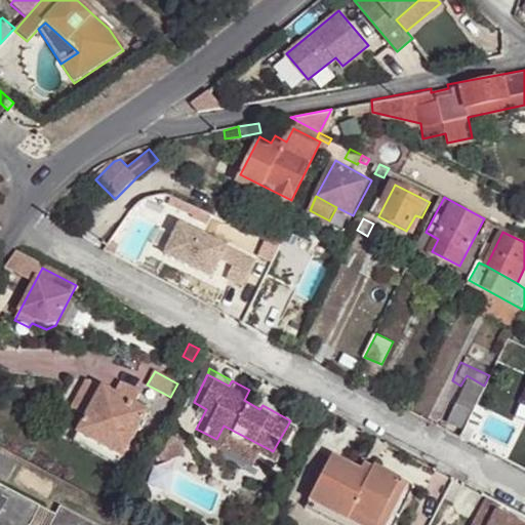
[(454,401),(471,412),(484,386),(467,375),(460,386),(454,401)]
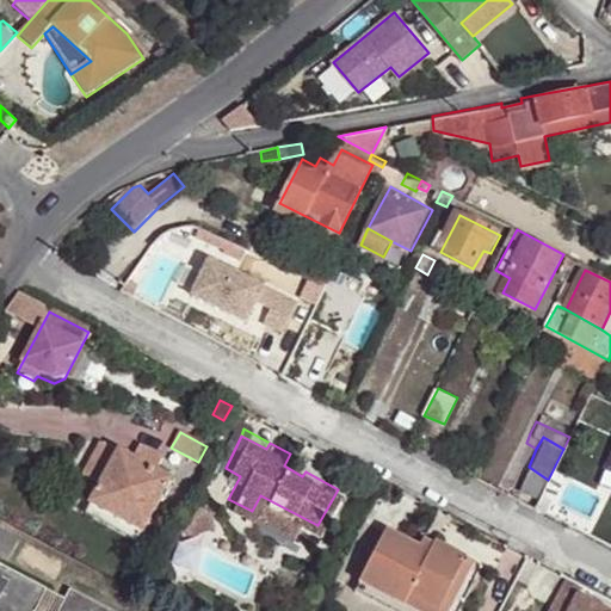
[(102,445),(93,460),(110,469),(118,455),(102,445)]
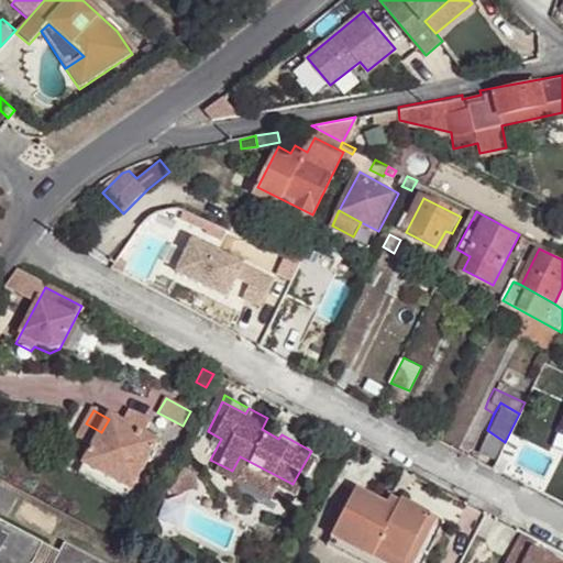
[(121,424),(141,435),(147,423),(128,412),(121,424)]
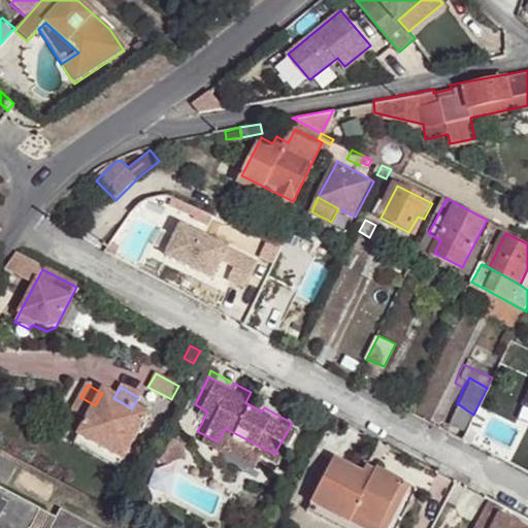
[(102,393),(95,405),(139,427),(145,416),(132,408),(113,398),(102,393)]
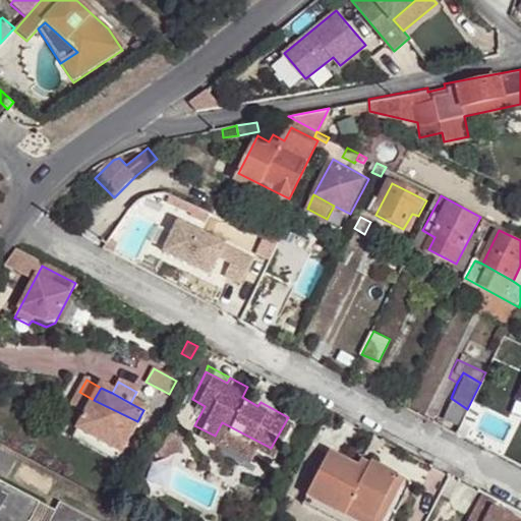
[(94,400),(79,392),(70,407),(85,415),(94,400)]
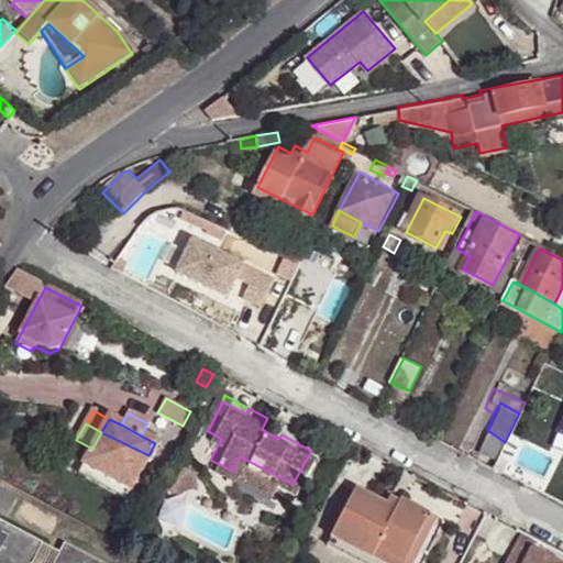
[(282,434),(264,424),(262,429),(278,439),(282,434)]
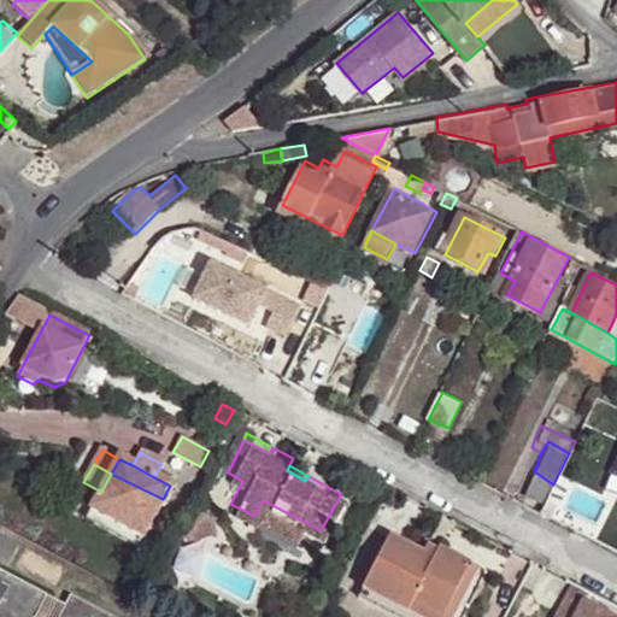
[(519,501),(539,512),(553,485),(534,471),(519,501)]
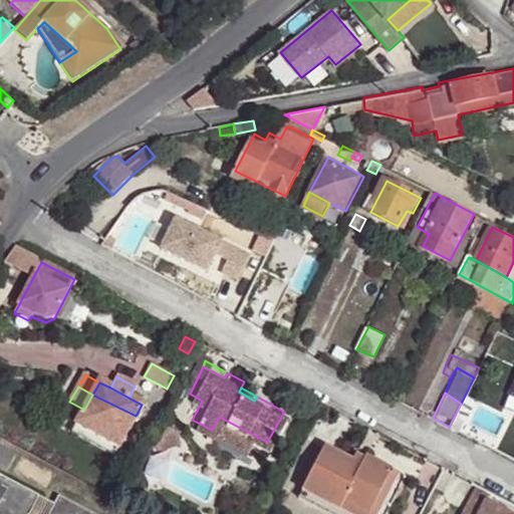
[(92,395),(84,410),(75,427),(117,449),(136,416),(92,395)]
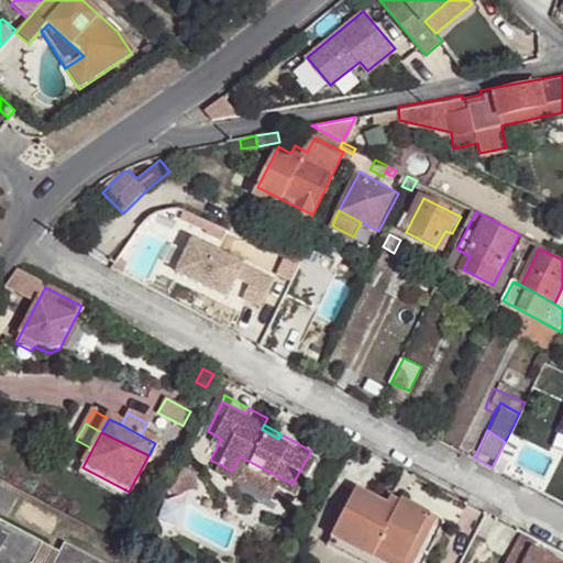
[(240,456),(232,471),(255,484),(263,468),(240,456)]
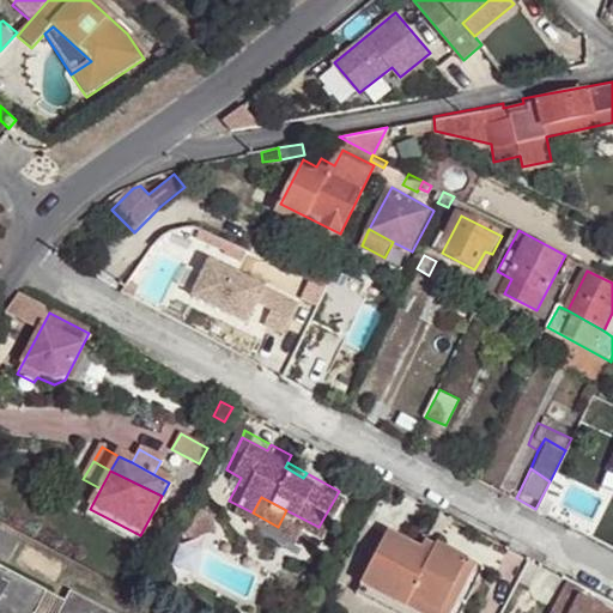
[(135,545),(140,535),(90,509),(85,519),(135,545)]
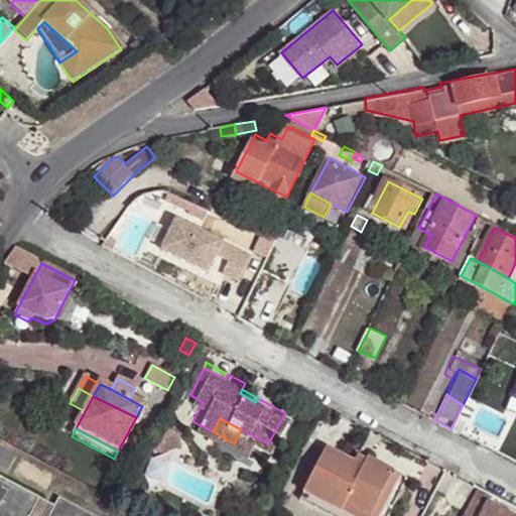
[(329,429),(298,486),(334,505),(330,513),(335,515),(362,515),(396,453),(370,439),(364,448),(356,445),(329,429)]
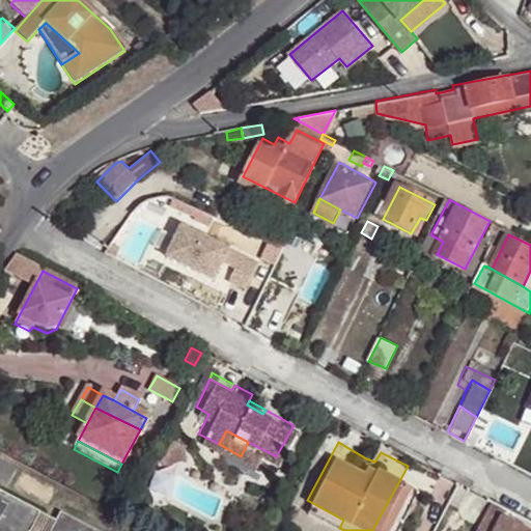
[(371,447),(366,458),(374,462),(381,452),(371,447)]
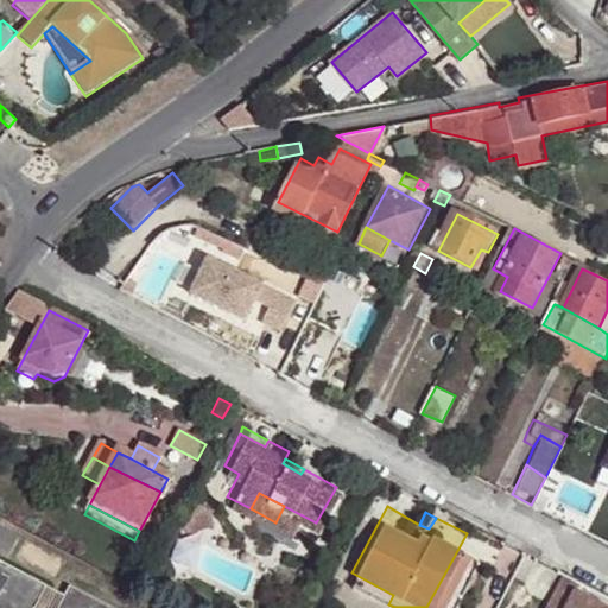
[(447,607),(482,542),(467,533),(426,607),(447,607)]
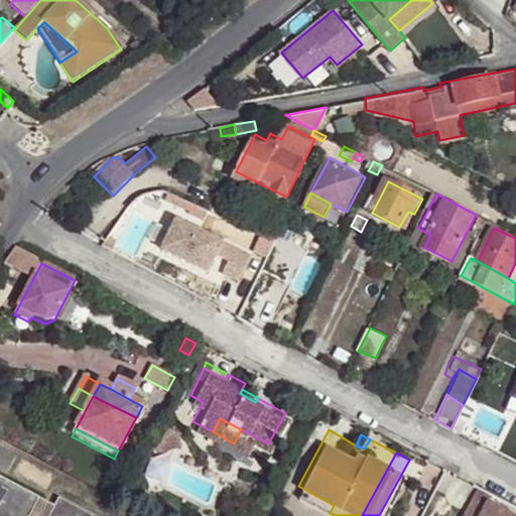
[(32,515),(39,503),(0,482),(0,515),(32,515)]
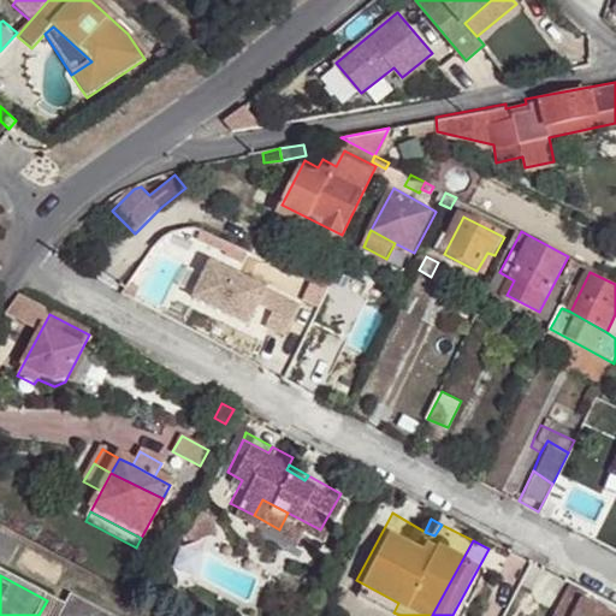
[(585,586),(567,578),(545,615),(614,615),(615,614),(580,596),(585,586)]
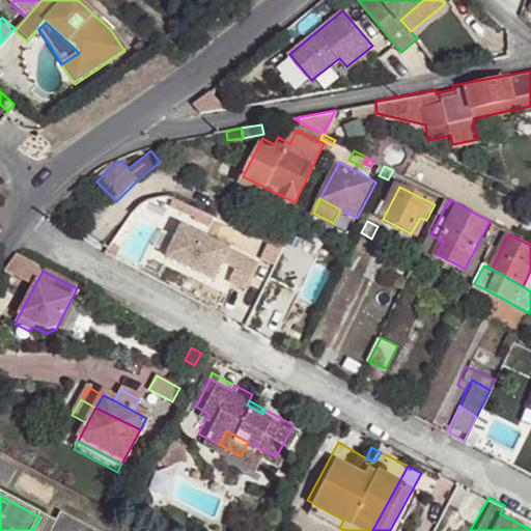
[(343,520),(307,500),(303,508),(339,528),(343,520)]
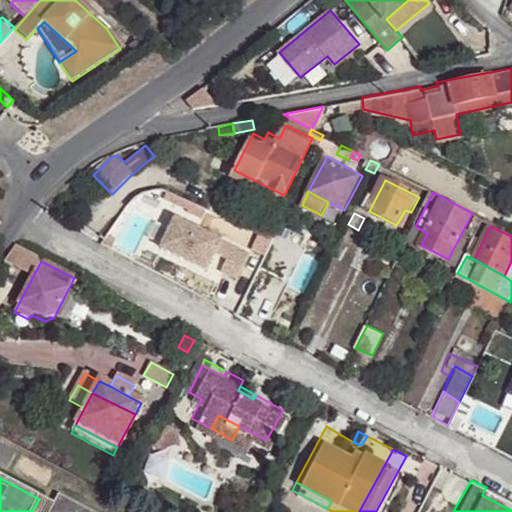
[(32,511),(51,511),(55,507),(39,499),(32,511)]
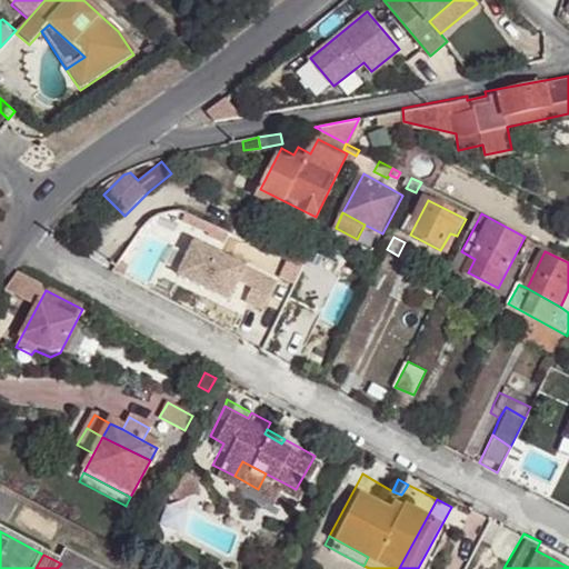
[(93,568),(66,555),(61,563),(57,568),(93,568)]
